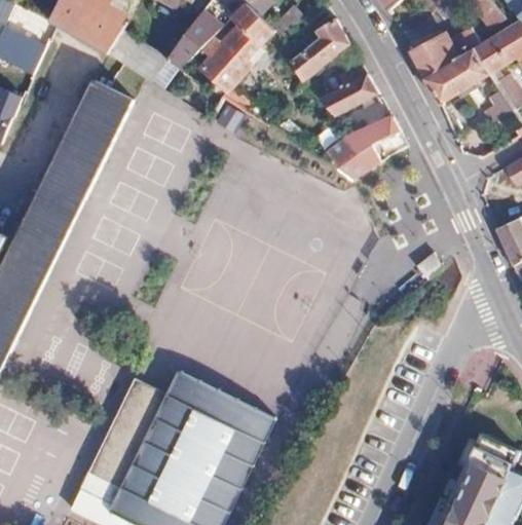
[(58,0),(47,21),(53,24),(105,52),(119,28),(122,22),(82,0),(58,0)]
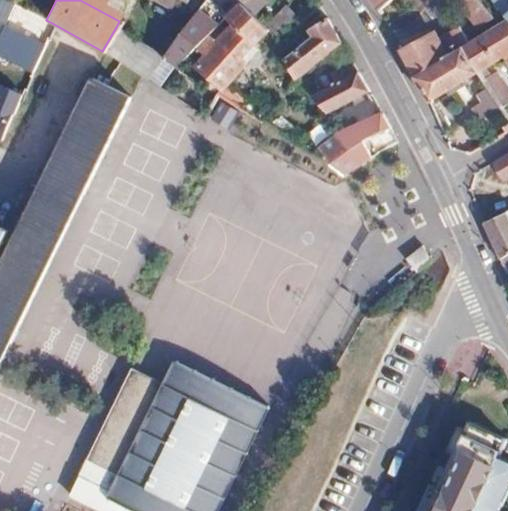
[(80,0),(119,21),(128,6),(117,0),(80,0)]
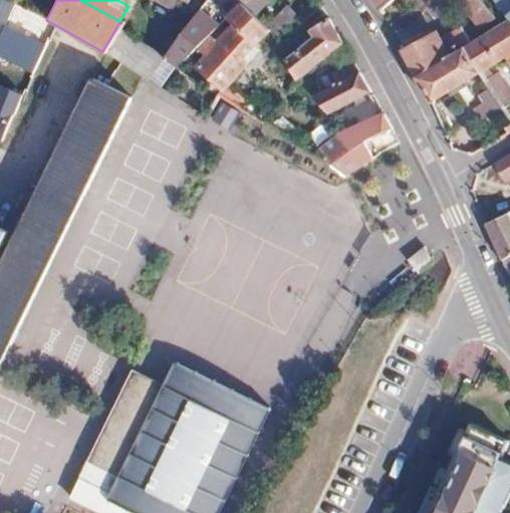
[(154,0),(171,9),(175,0),(179,0),(185,4),(187,0),(154,0)]
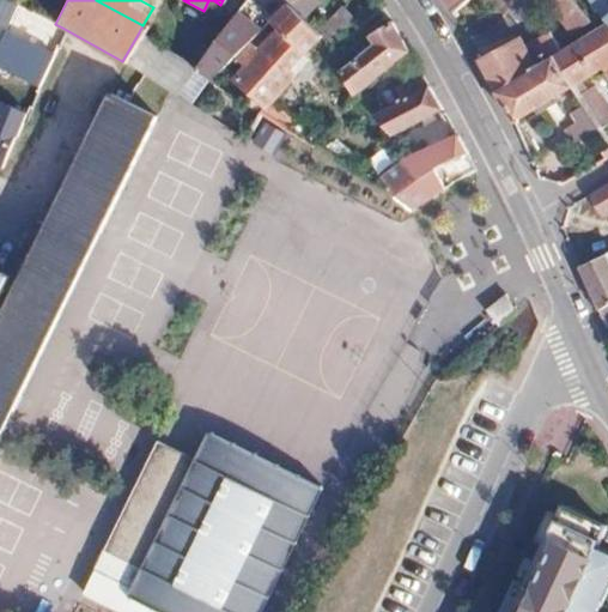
[(243,0),(235,11),(260,29),(267,20),(268,20),(249,0),(243,0)]
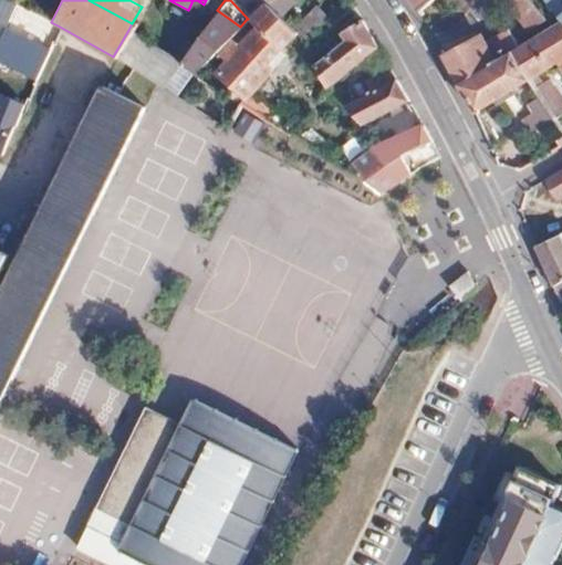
[(407,0),(415,11),(427,0),(407,0)]
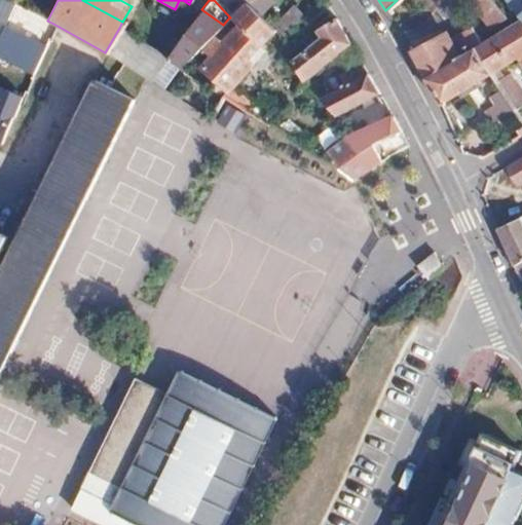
[(462,0),(488,30),(504,17),(489,0),(462,0)]
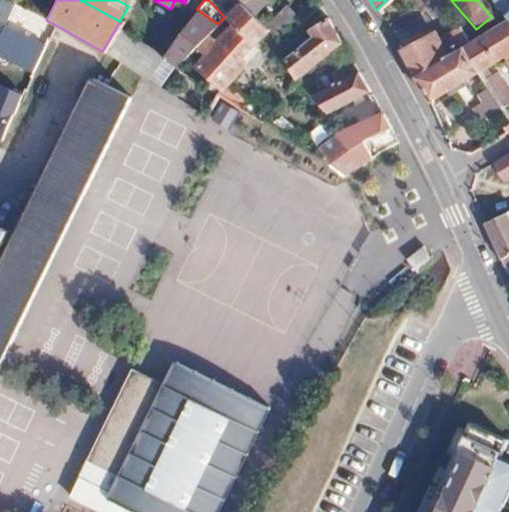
[(501,0),(495,5),(501,13),(508,7),(508,0),(501,0)]
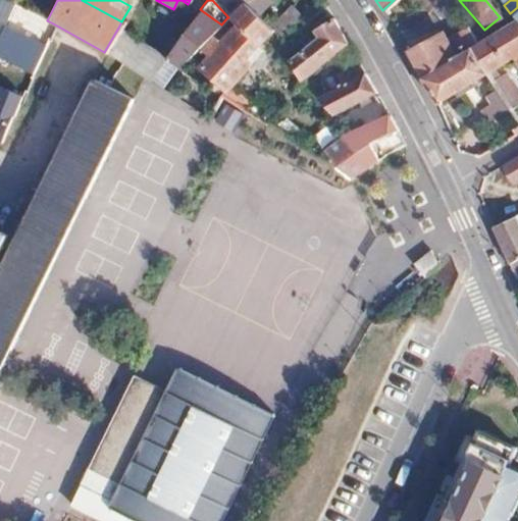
[(225,91),(229,86),(249,62),(244,57),(270,30),(267,27),(247,6),(242,2),(241,3),(228,17),(227,17),(235,24),(220,41),(212,34),(198,49),(206,57),(197,65),(225,91)]
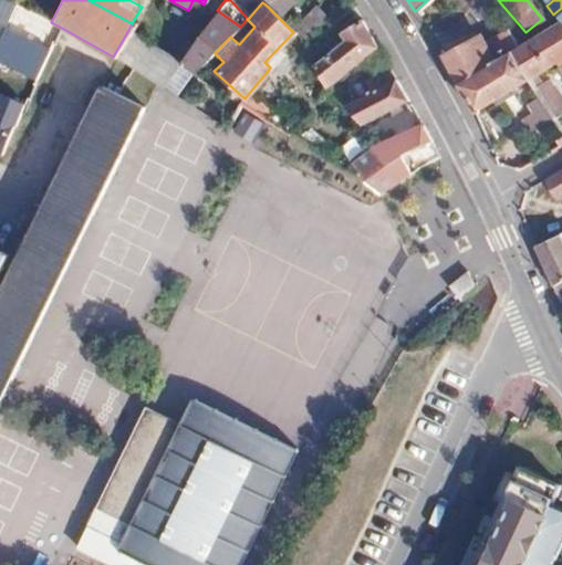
[(312,6),(290,29),(293,32),(302,40),(323,17),(312,6)]
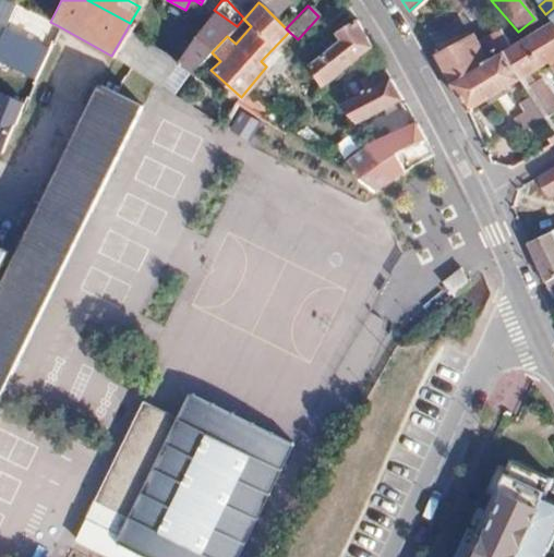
[(214,10),(192,39),(183,52),(176,61),(176,62),(175,63),(191,74),(212,52),(227,36),(237,26),(214,10)]
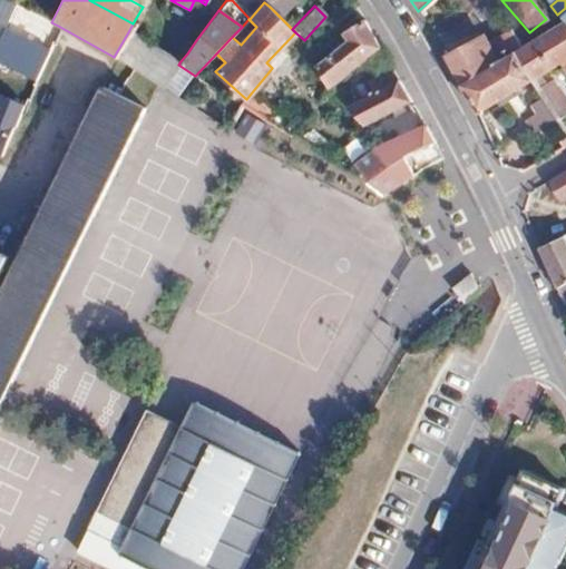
[(377,48),(361,18),(339,32),(344,41),(311,66),(327,88),(377,48)]
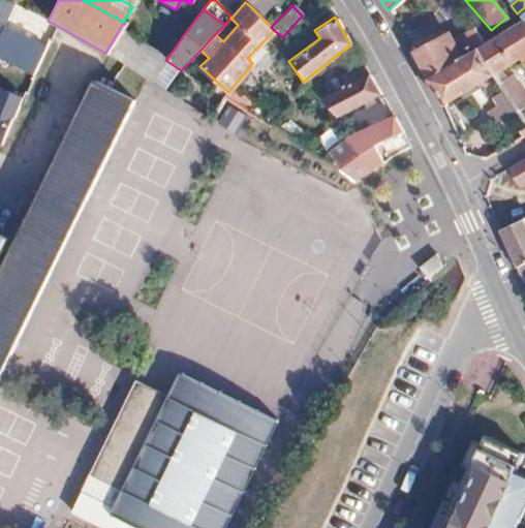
[(491,73),(497,70),(517,58),(523,68),(524,66),(524,24),(521,19),(512,24),(481,43),(474,48),(491,73)]
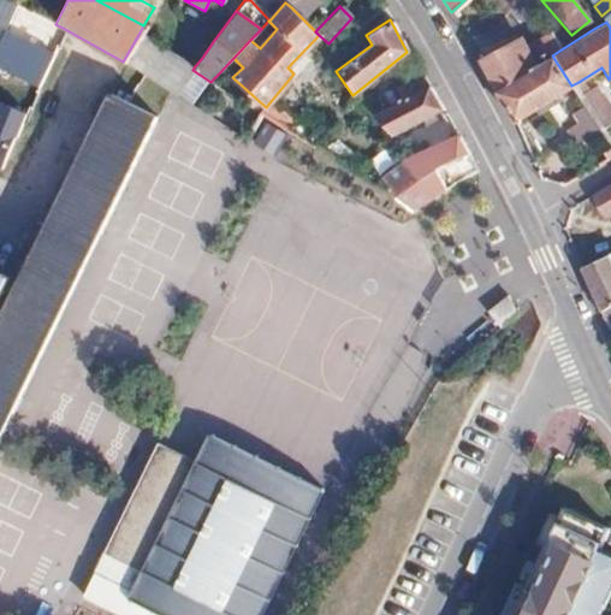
[(0,67),(36,87),(49,55),(3,29),(0,34),(0,67)]
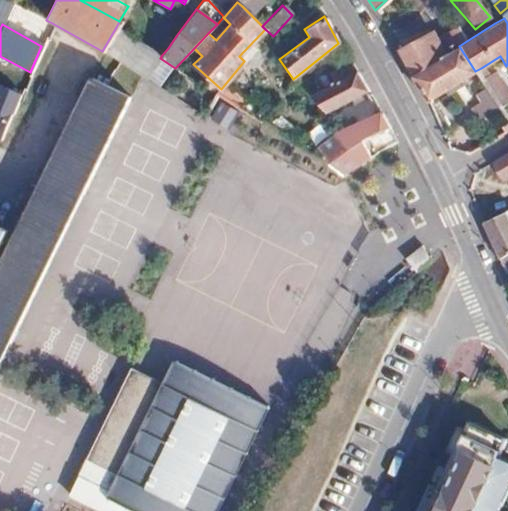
[(160,25),(146,46),(161,56),(168,48),(176,36),(160,25)]
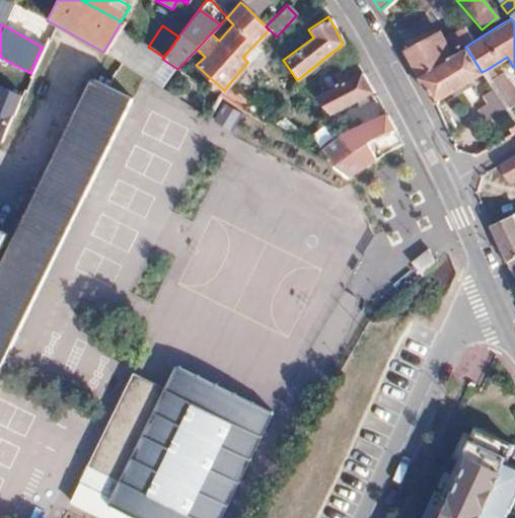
[(403,52),(417,77),(465,47),(471,43),(461,25),(439,38),(436,31),(403,52)]
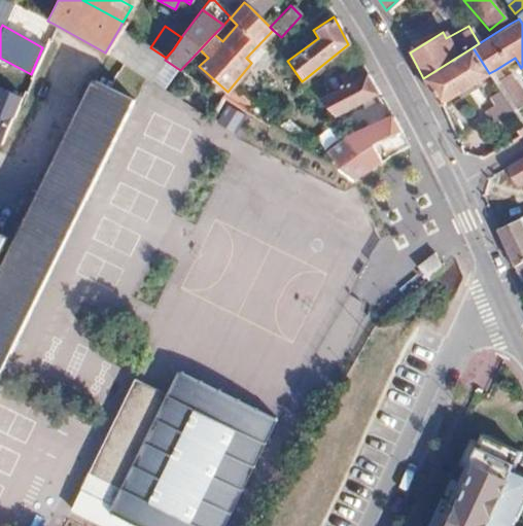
[(119,28),(105,53),(136,72),(150,47),(119,28)]
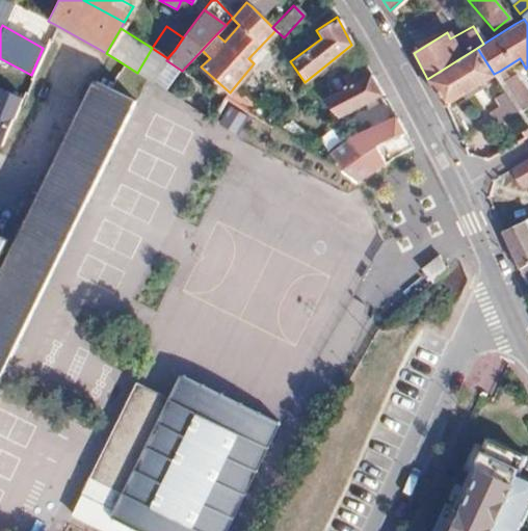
[(152,48),(137,73),(151,82),(166,60),(167,59),(167,58),(152,48)]
